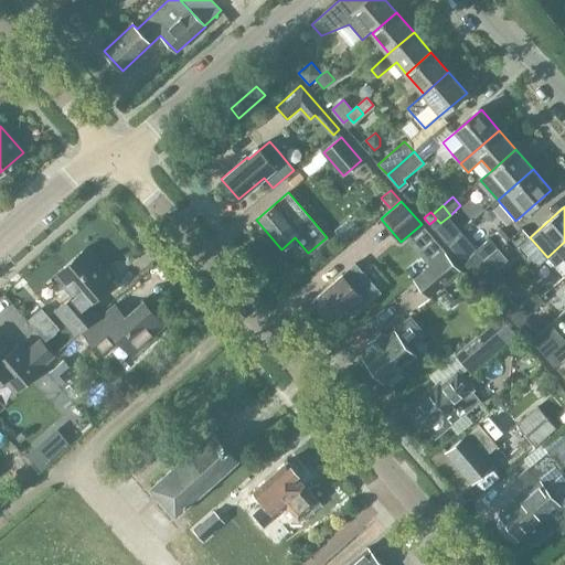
[(436,219),(429,224),(437,233),(440,223),(436,219)]
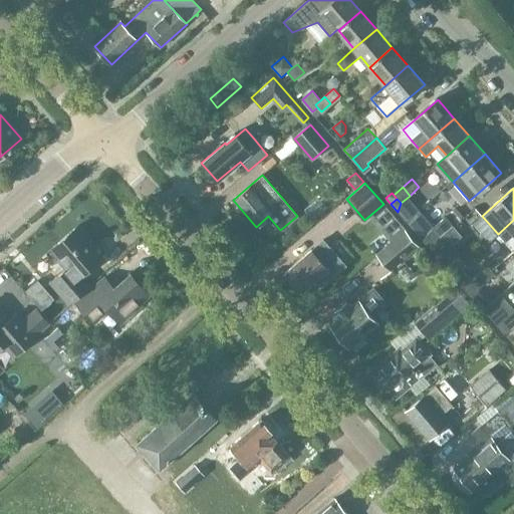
[(416,214),(407,221),(430,248),(454,227),(446,218),(435,228),(431,231),(416,214)]
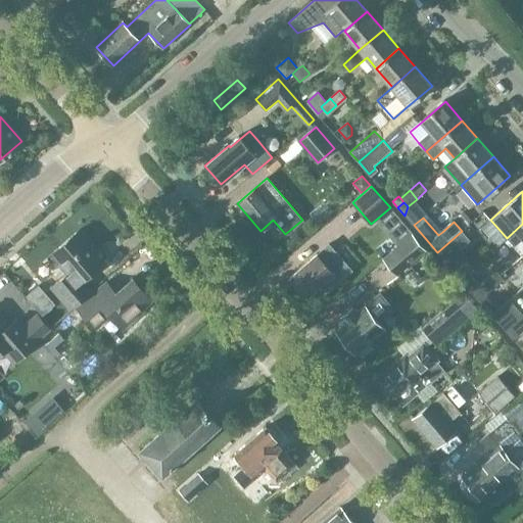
[(522,239),(522,224),(507,238),(515,247),(522,239)]
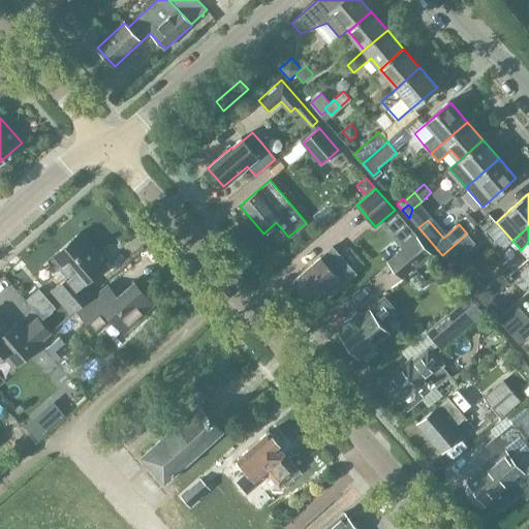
[(81,232),(55,255),(63,266),(61,268),(69,277),(54,289),(72,311),(92,293),(84,284),(104,266),(96,256),(99,254),(81,232)]
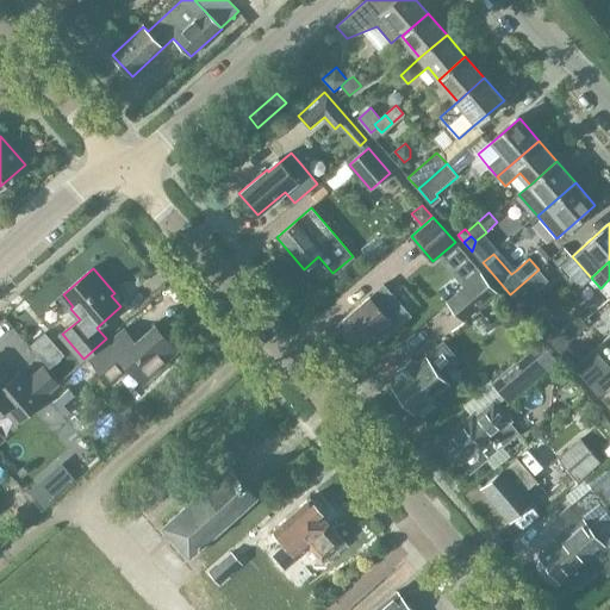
[(539,269),(510,294),(520,305),(548,281),(539,271),(539,269)]
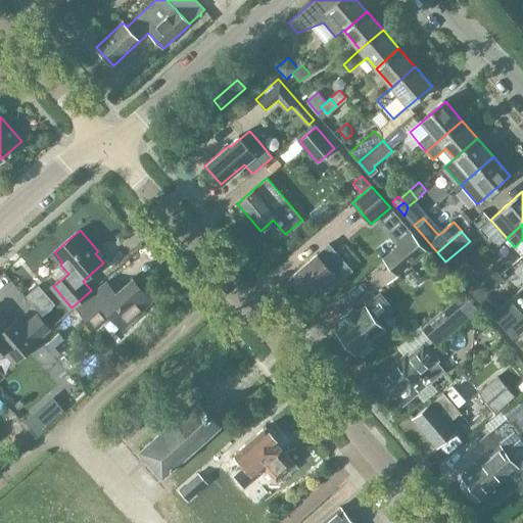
[(412,236),(383,259),(396,276),(425,251),(412,236)]
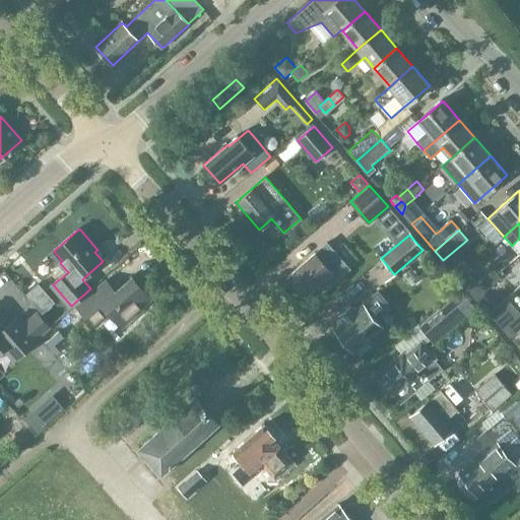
[(314,252),(288,275),(306,295),(321,281),(327,288),(349,269),(327,243),(315,253),(314,252)]
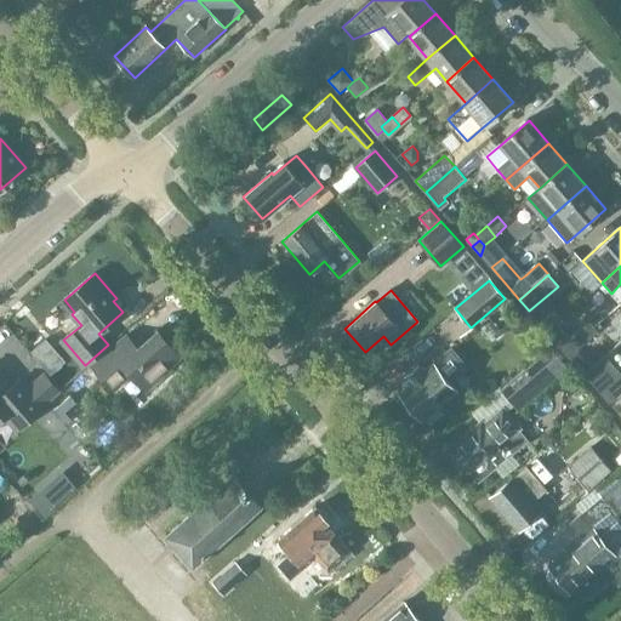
[(501,312),(493,320),(501,330),(511,322),(501,312)]
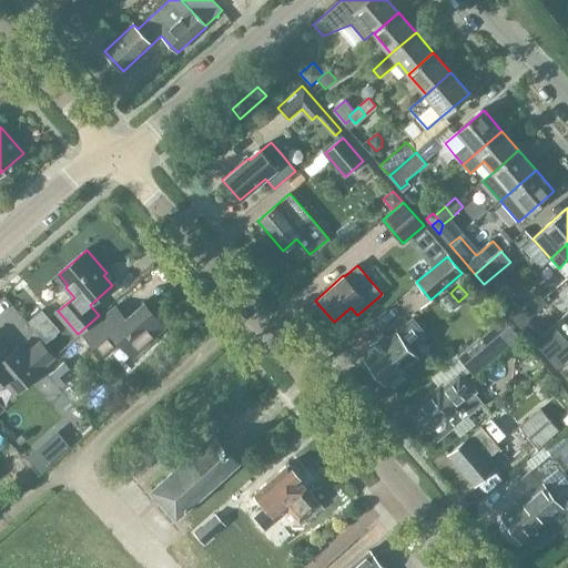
[(540,296),(529,305),(537,313),(547,304),(540,296)]
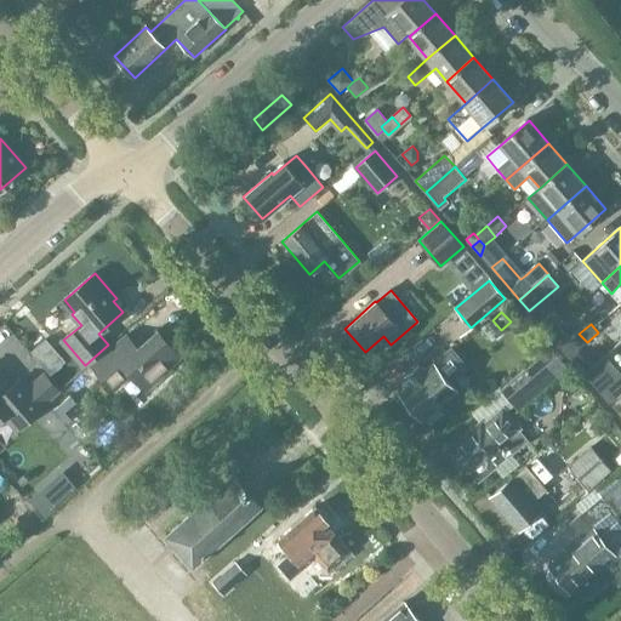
[(557,329),(550,335),(565,353),(565,352),(571,346),(569,342),(557,329)]
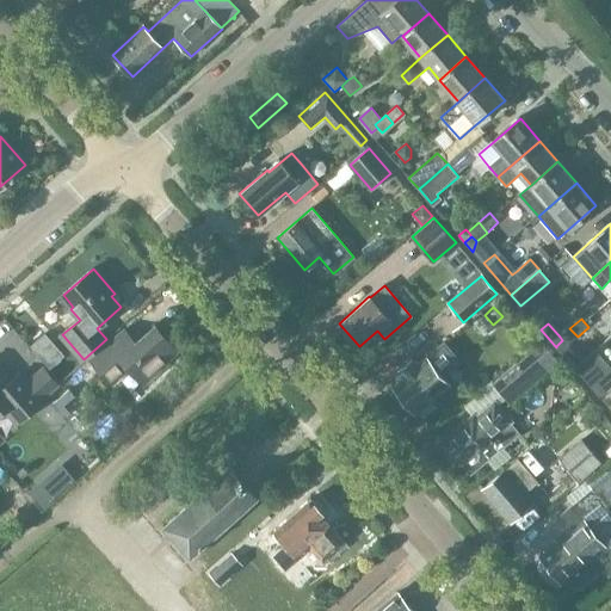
[(116,339),(91,360),(111,383),(129,369),(143,384),(168,362),(166,360),(178,350),(156,326),(127,351),(116,339)]
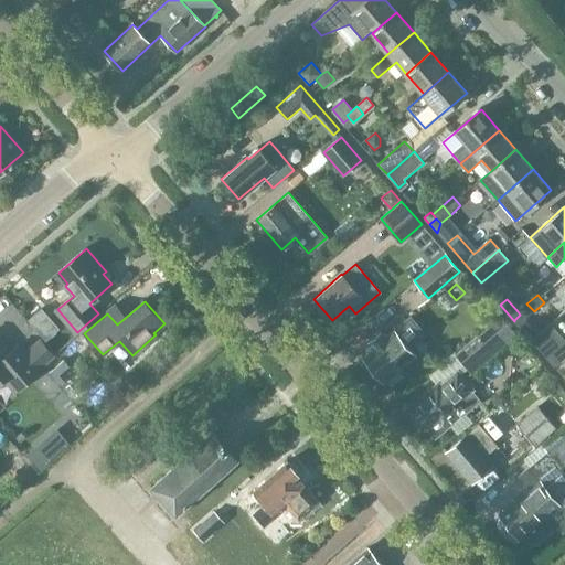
[(534,311),(526,304),(518,311),(520,315),(524,320),(534,311)]
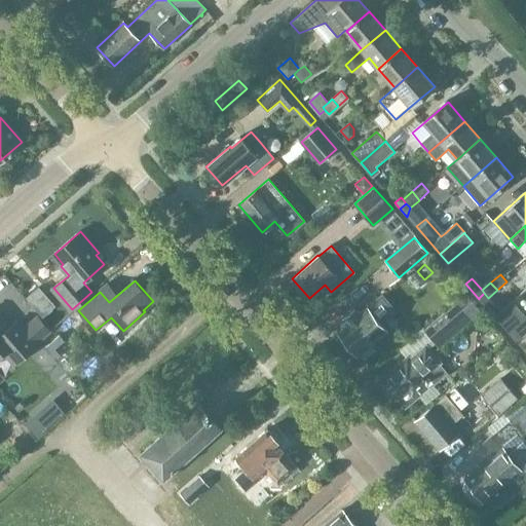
[(34,286),(25,294),(35,305),(44,297),(34,286)]
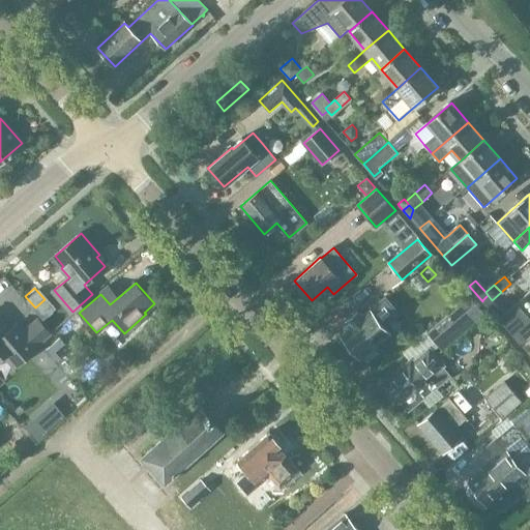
[(482,300),(482,301),(492,313),(497,307),(492,300),(488,295),(482,300)]
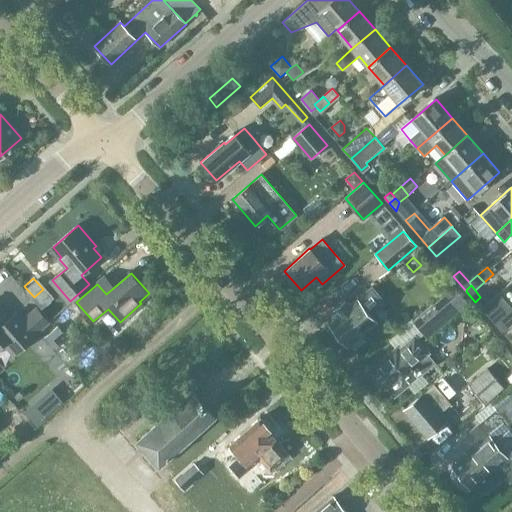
[(339,315),(329,323),(339,335),(337,337),(343,345),(346,343),(349,346),(351,344),(354,349),(364,341),(360,336),(376,323),(370,315),(378,308),(385,302),(372,286),(357,300),(349,306),(345,302),(335,311),(339,315)]
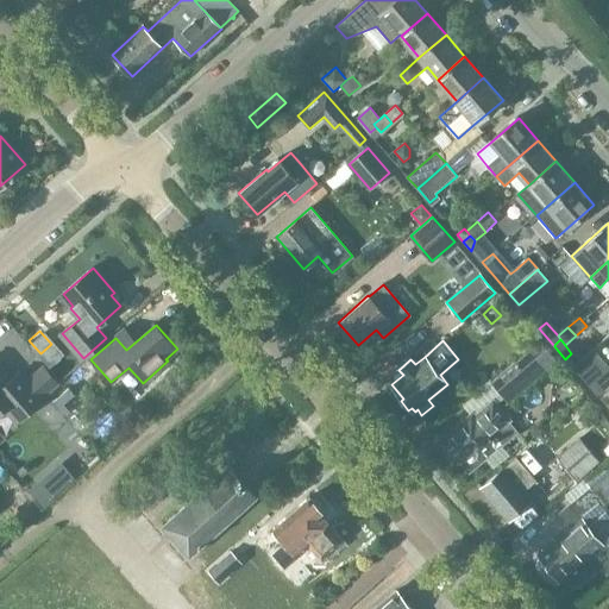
[(515,362),(491,382),(504,397),(528,377),(515,362)]
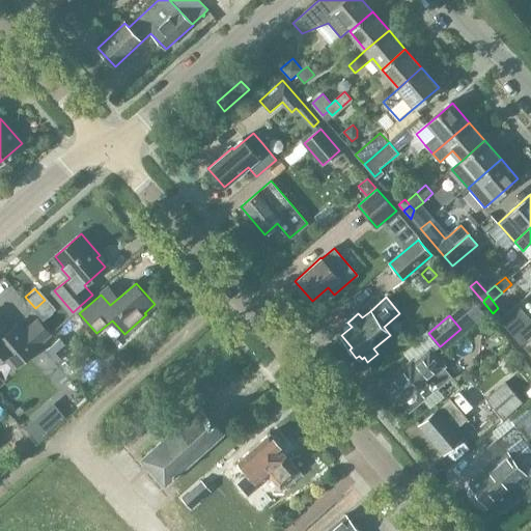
[(0,330),(0,357),(6,352),(17,364),(22,360),(23,359),(35,347),(35,346),(49,335),(35,319),(22,331),(16,325),(3,335),(0,330)]
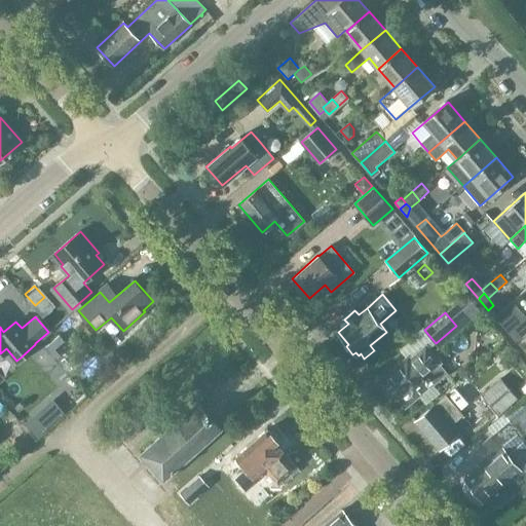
[(68,316),(57,326),(65,334),(75,325),(68,316)]
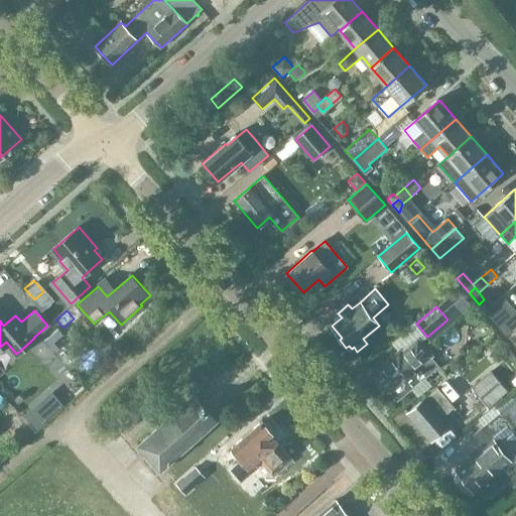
[(515,312),(505,324),(513,333),(515,330),(515,312)]
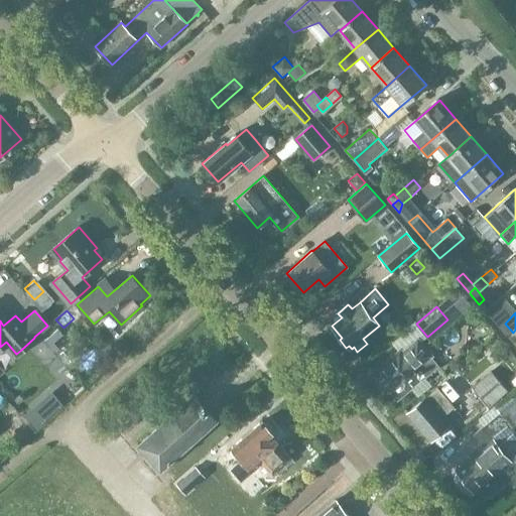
[(515,330),(513,333),(507,338),(515,348),(515,330)]
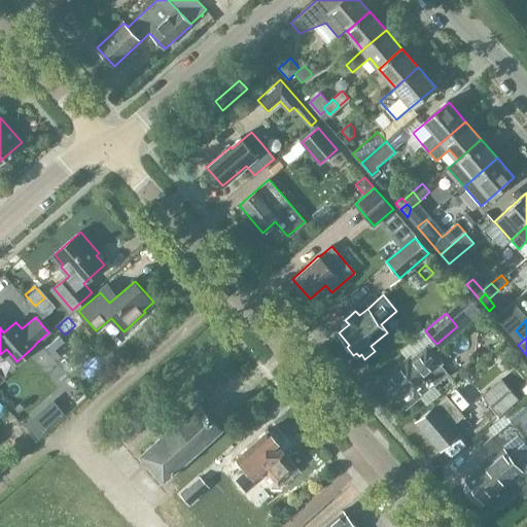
[(419,350),(382,382),(396,399),(406,410),(444,378),(436,370),(419,350)]
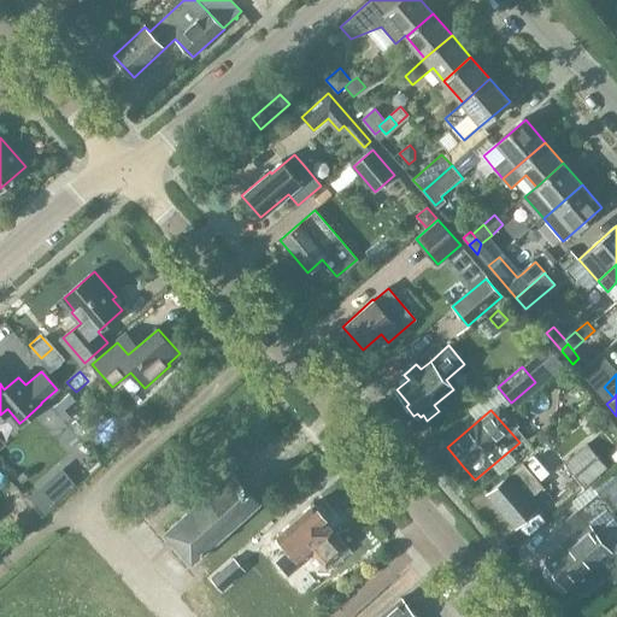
[(80,416),(71,423),(80,434),(89,427),(80,416)]
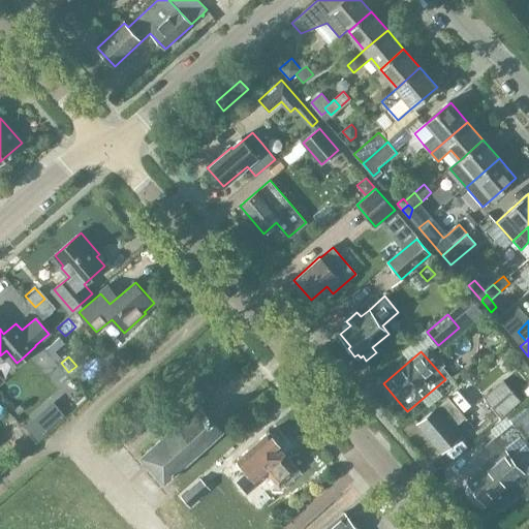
[(520,402),(503,382),(484,399),(500,418),(520,402)]
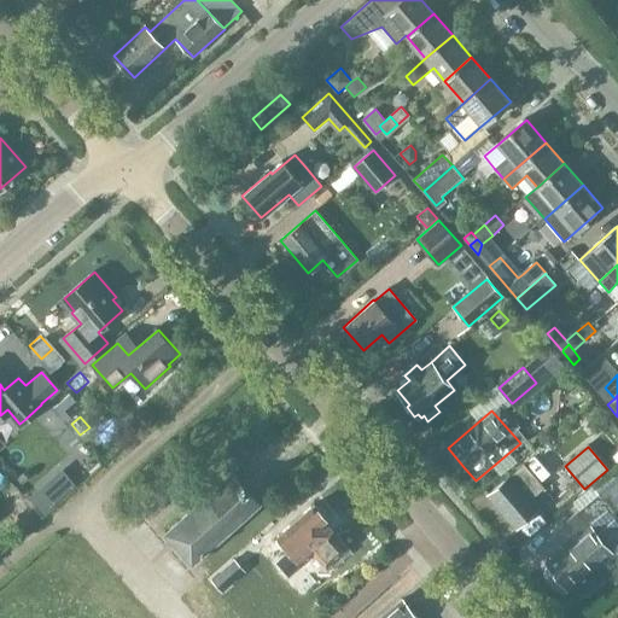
[(488,495),(516,528),(537,508),(530,499),(543,487),(524,465),(488,495)]
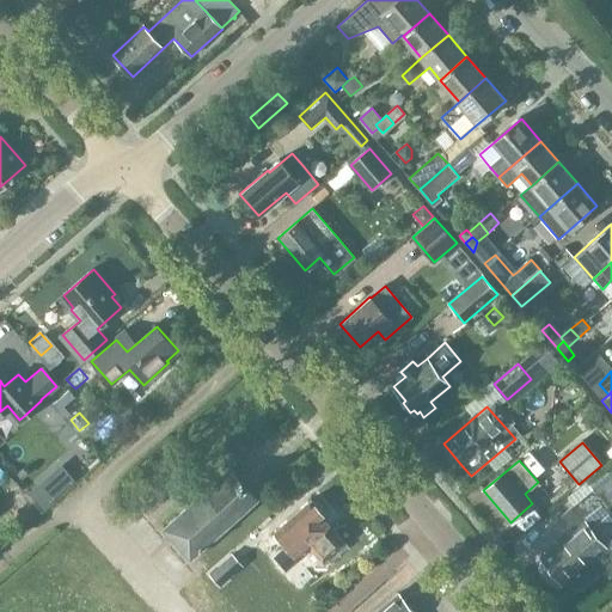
[(173,539),(190,558),(257,499),(230,469),(163,528),(173,539)]
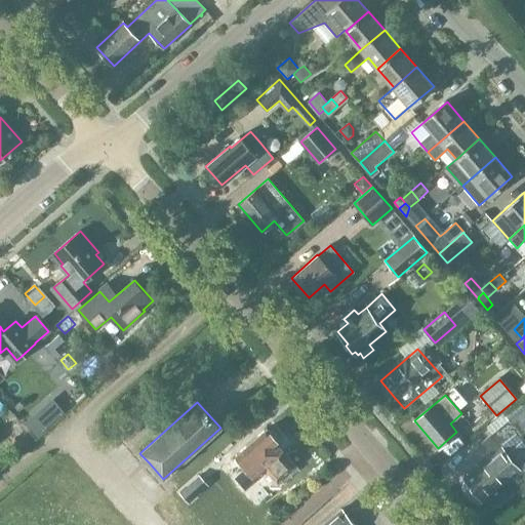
[(32,414),(24,421),(36,436),(44,429),(32,414)]
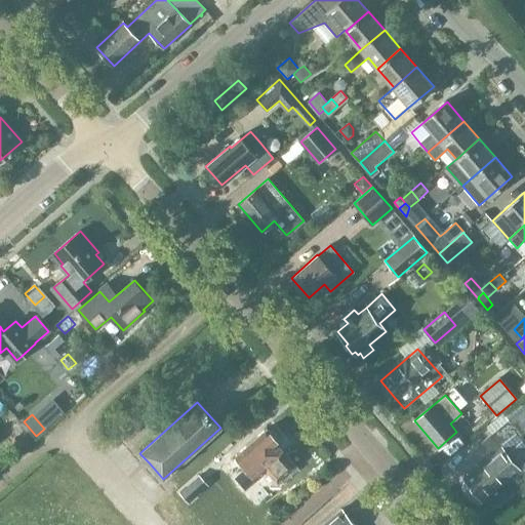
[(501,446),(463,478),(483,500),(488,496),(494,505),(500,505),(521,488),(512,477),(520,471),(523,474),(524,471),(524,439),(509,419),(482,442),(483,443),(498,430),(510,444),(503,448),(501,446)]
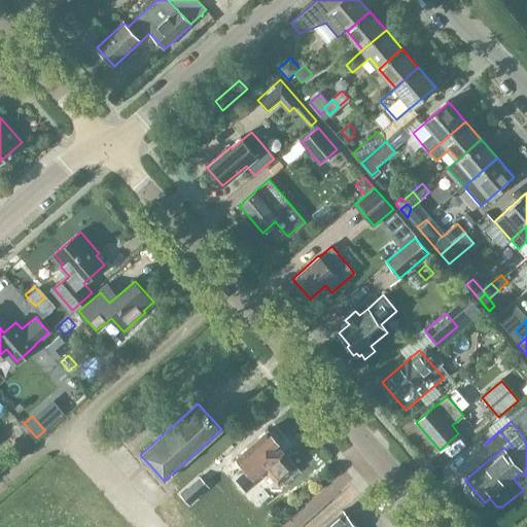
[(248,468),(240,476),(249,486),(258,479),(267,471),(278,485),(297,468),(286,455),(287,453),(281,446),(281,445),(279,443),(280,440),(274,431),(270,432),(268,430),(238,456),(248,468)]
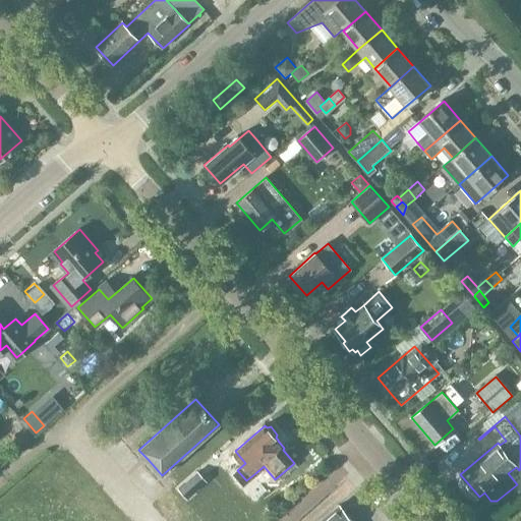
[(246,480),(237,470),(178,520),(246,520),(267,504),(246,480)]
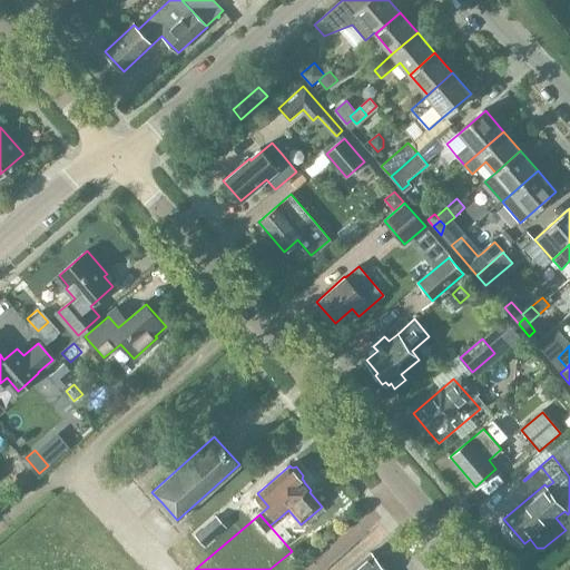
[(205,547),(225,528),(216,517),(195,536),(205,547)]
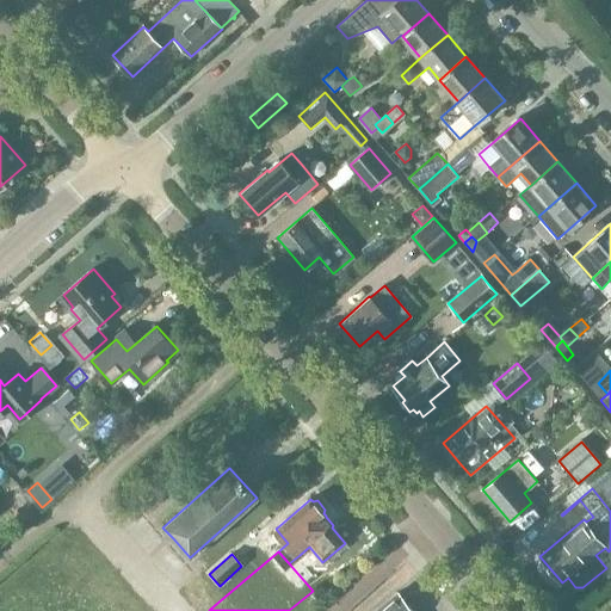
[(412,610),(397,593),(376,610),(412,610)]
